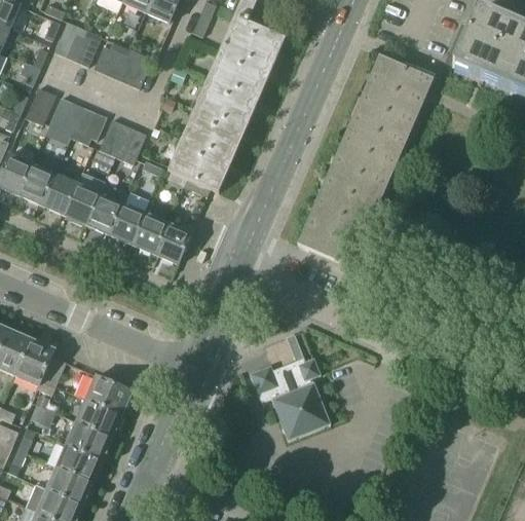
[(15,0),(14,2),(10,0),(0,0),(0,23),(9,28),(20,6),(26,8),(29,0),(15,0)]
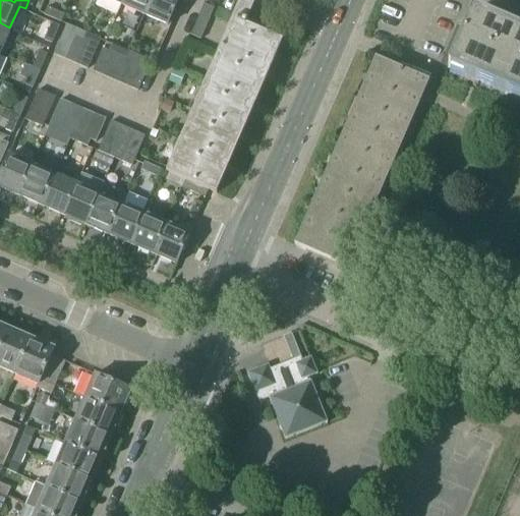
[(145,11),(149,0),(122,0),(122,1),(145,11)]
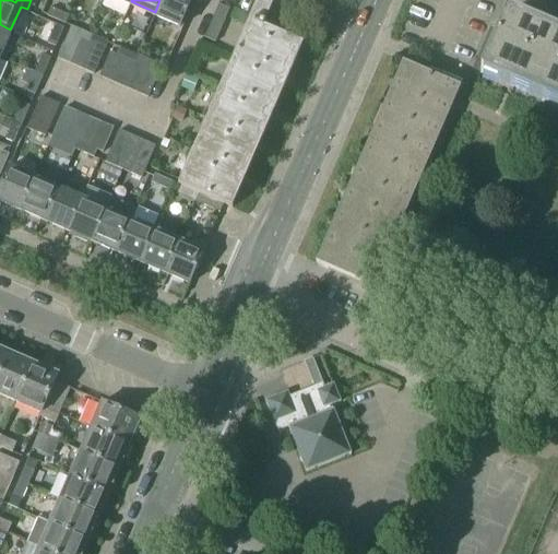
[(180,23),(189,0),(159,0),(155,12),(180,23)]
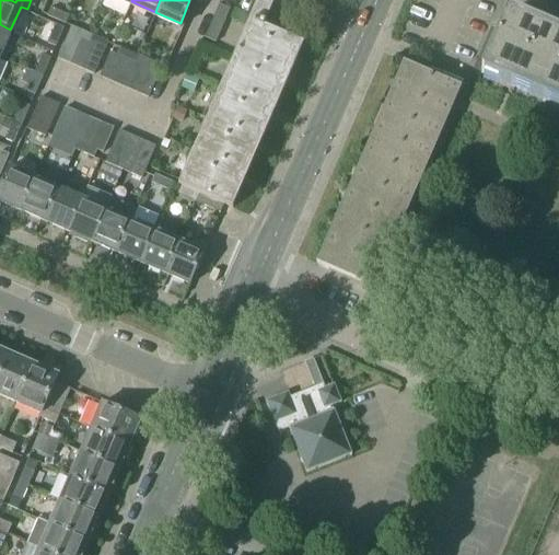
[(258,0),(178,181),(179,182),(198,189),(217,198),(232,205),(304,41),(265,24),(275,0),(258,0)]
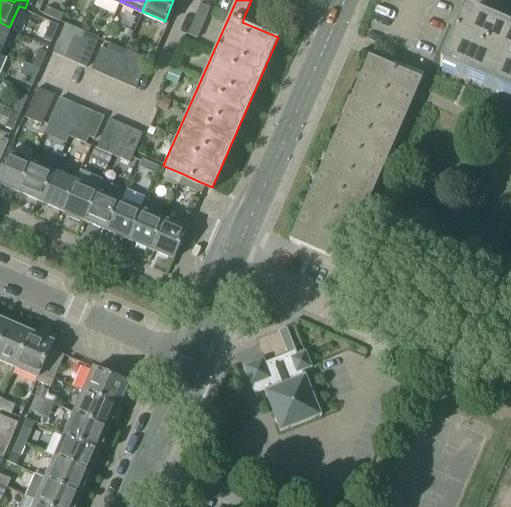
[(201,2),(188,32),(197,36),(210,6),(201,2)]
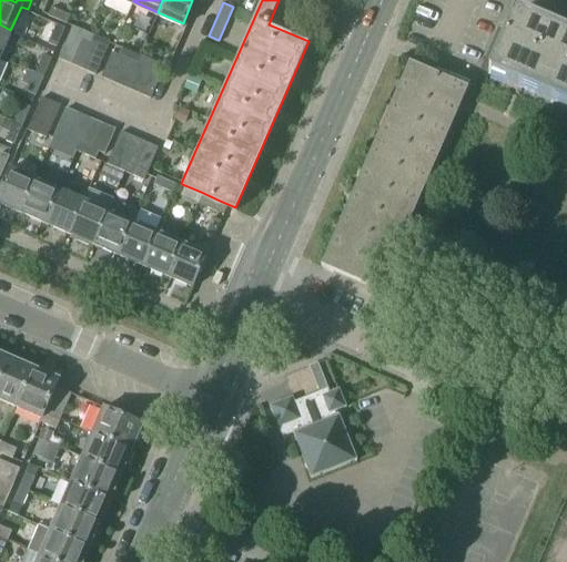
[(66,21),(69,12),(50,4),(47,12),(66,21)]
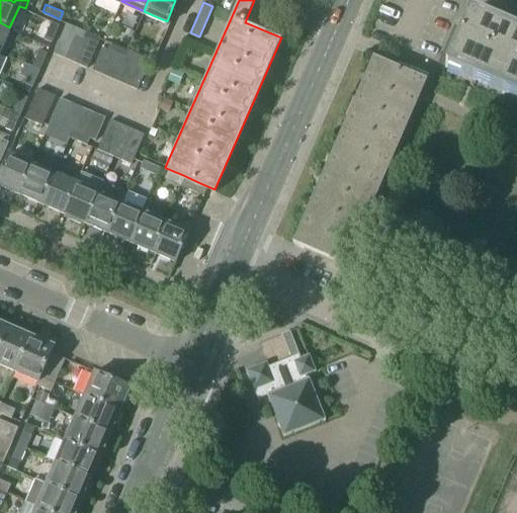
[(454,23),(441,53),(447,56),(444,64),(516,95),(516,28),(468,8),(460,26),(454,23)]
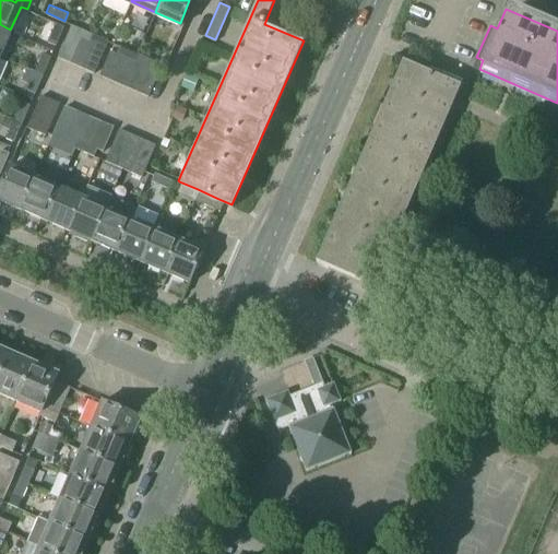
[(55,43),(62,23),(54,20),(46,39),(55,43)]
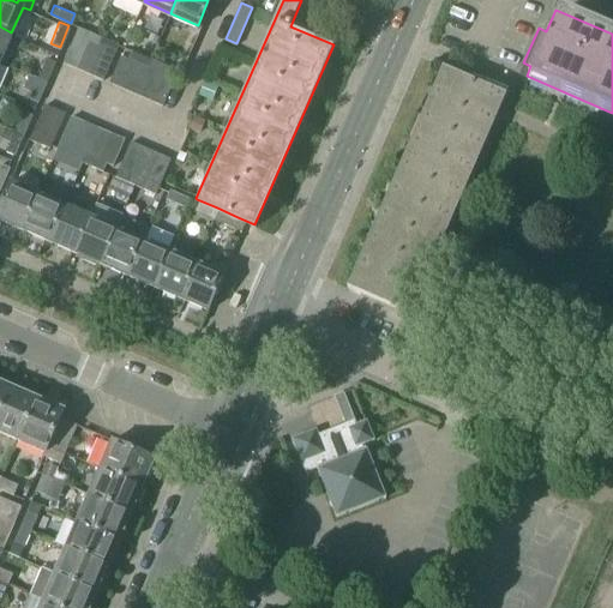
[(11,32),(0,26),(0,59),(11,32)]
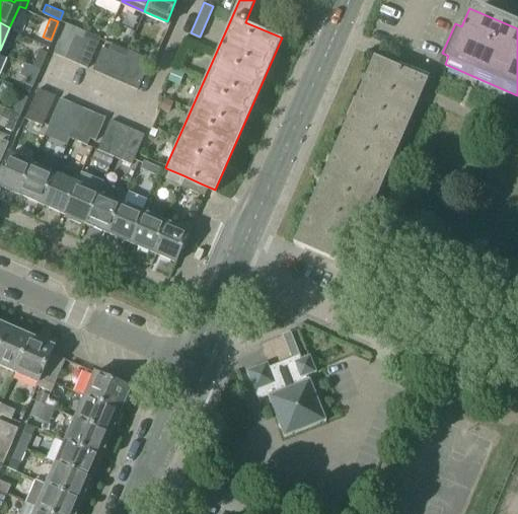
[(82,32),(83,29),(67,22),(64,29),(75,34),(80,37),(82,32)]
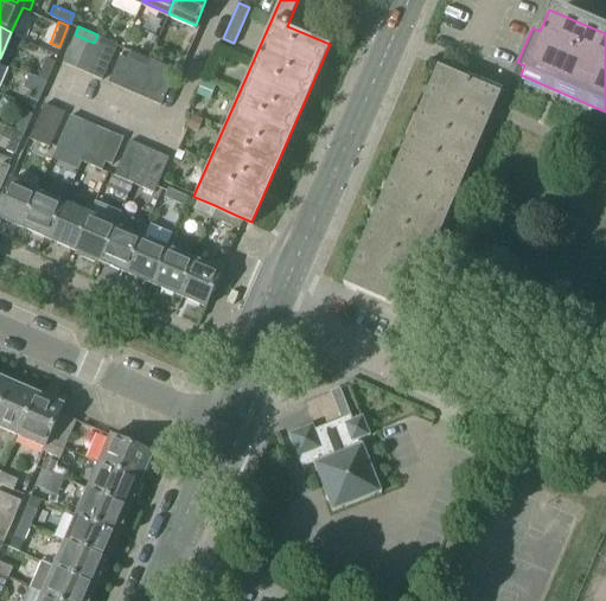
[(88,40),(75,34),(63,61),(76,66),(88,40)]
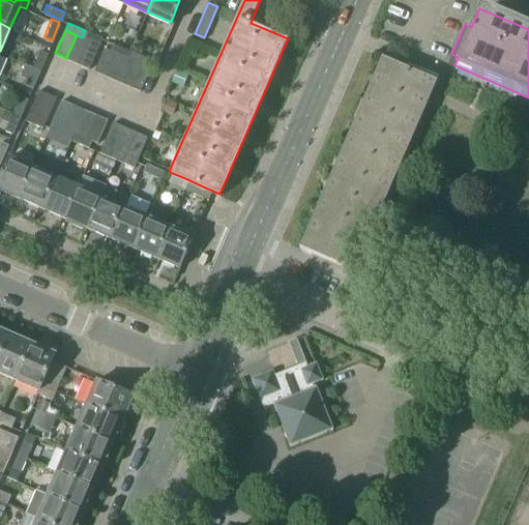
[(99,45),(103,37),(85,30),(84,33),(82,37),(88,39),(99,45)]
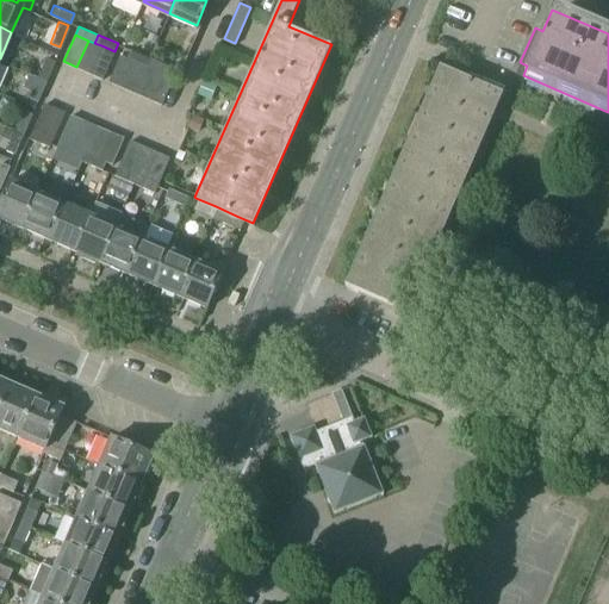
[(89,73),(89,72),(101,45),(94,43),(88,41),(76,67),(89,73)]
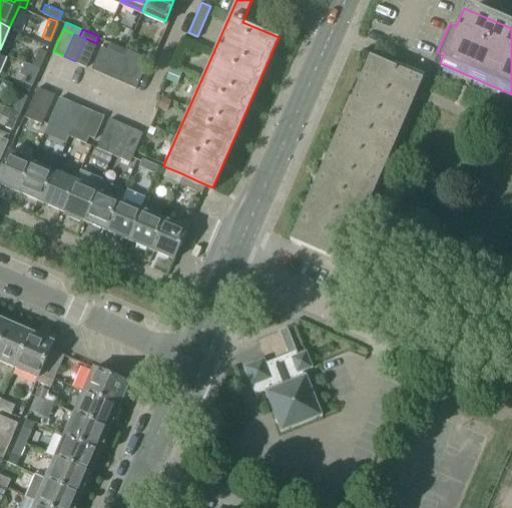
[(86,65),(96,43),(85,38),(75,60),(86,65)]
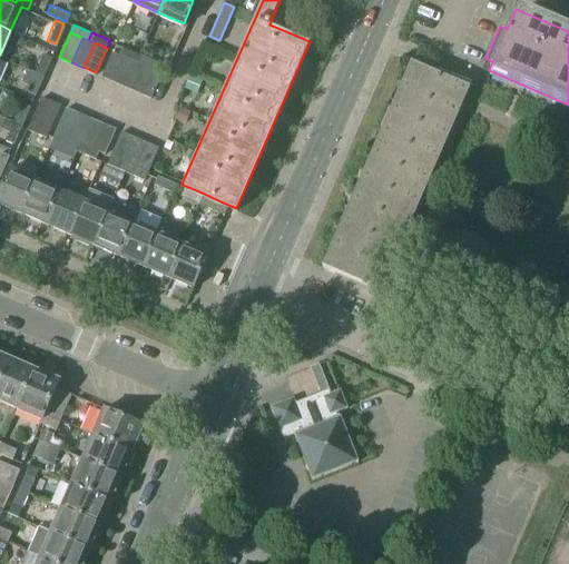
[(140,53),(123,46),(119,53),(125,56),(137,61),(140,53)]
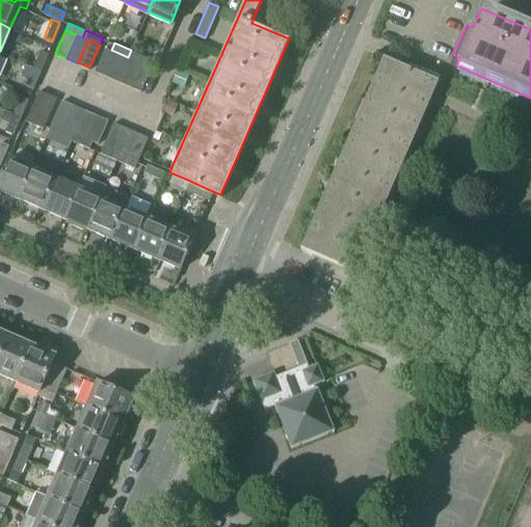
[(105,47),(95,71),(107,75),(116,52),(111,50),(105,47)]
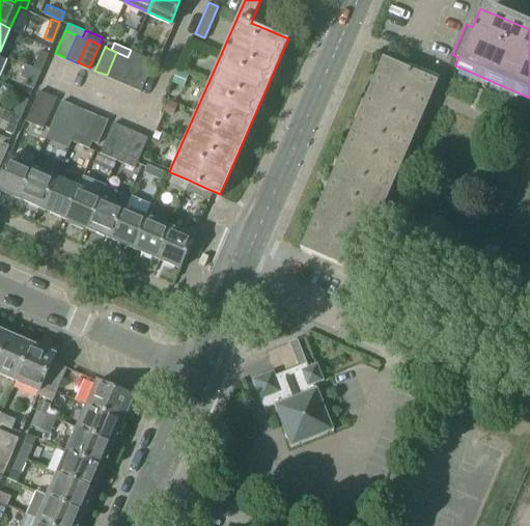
[(39,67),(47,51),(38,48),(32,64),(39,67)]
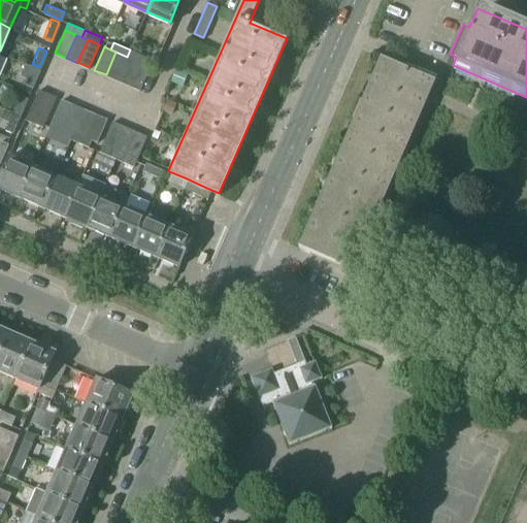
[(130,50),(127,57),(138,62),(142,64),(142,63),(145,56),(130,50)]
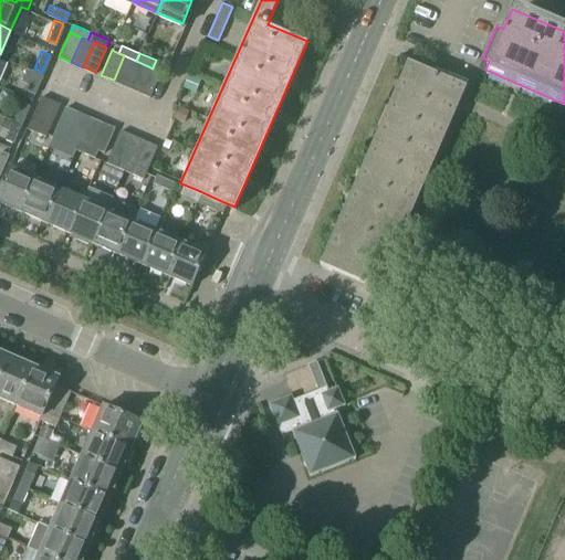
[(126,85),(136,61),(124,55),(114,80),(126,85)]
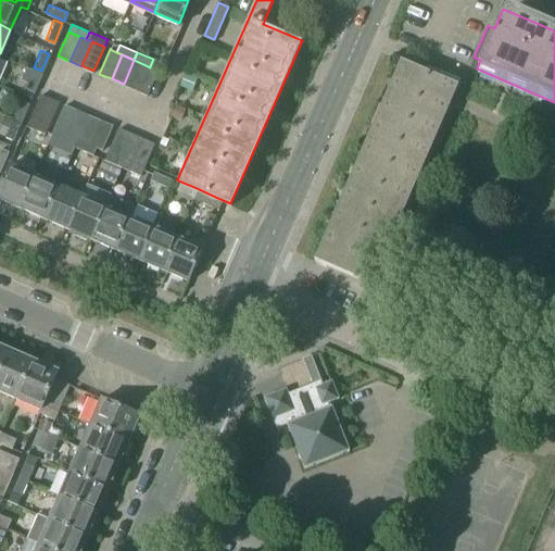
[(400,57),(313,255),(366,278),(452,79),(400,57)]
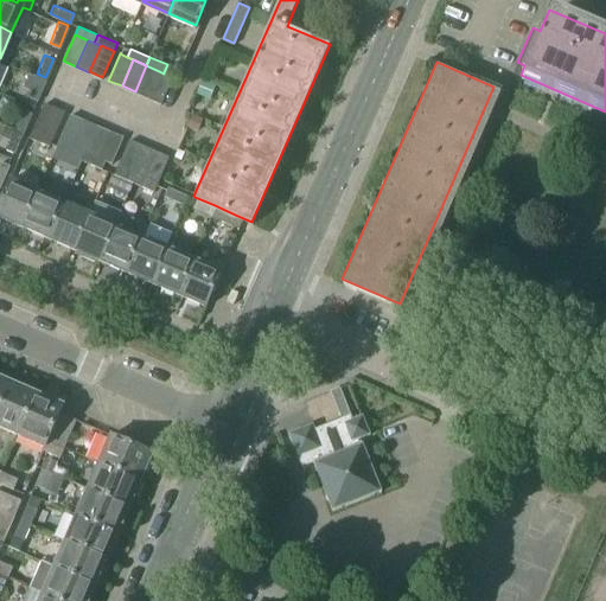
[(146,65),(135,91),(148,97),(159,71),(146,65)]
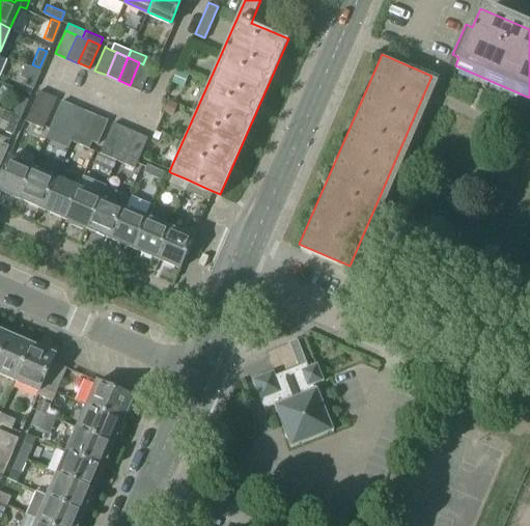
[(39,67),(32,64),(24,61),(19,74),(26,77),(24,83),(32,86),(39,67)]
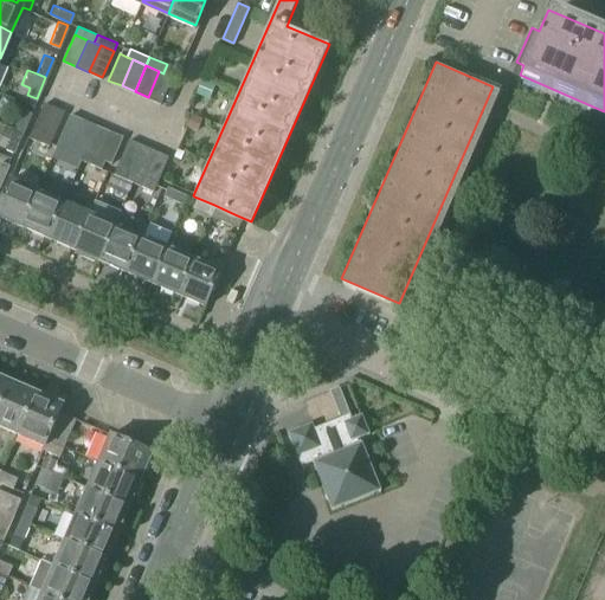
[(163,73),(159,71),(148,97),(159,102),(171,76),(163,72),(163,73)]
